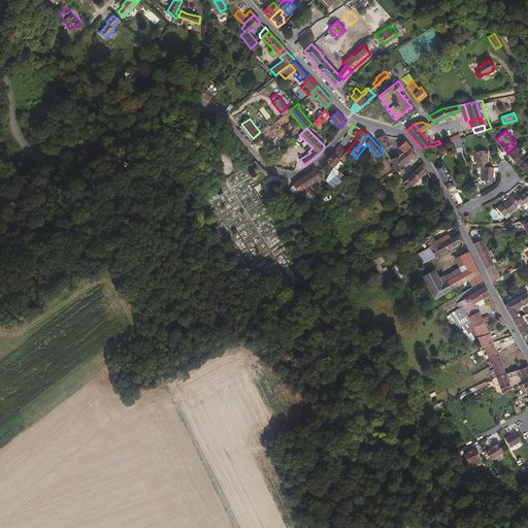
[(390,144),(384,134),(383,134),(375,138),(384,149),(390,144)]
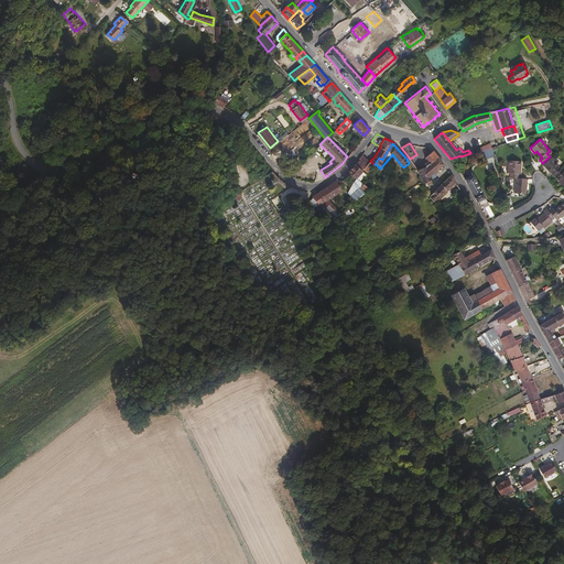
[(432,161),(437,155),(435,153),(432,150),(425,156),(430,162),(432,161)]
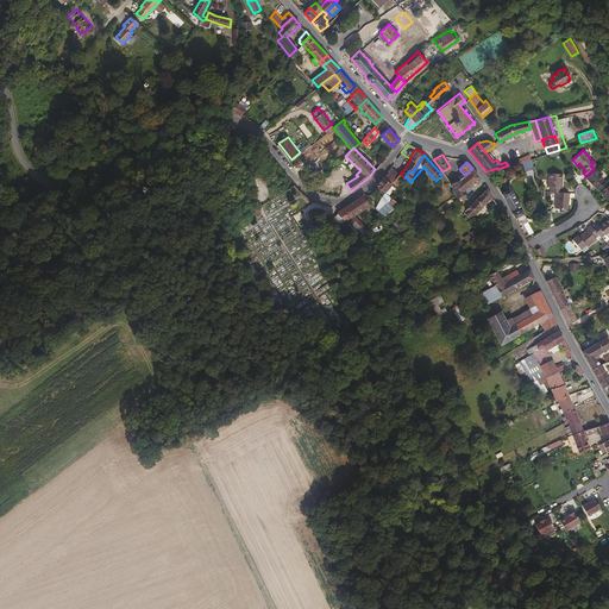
[(393,181),(395,177),(399,174),(390,165),(388,170),(383,177),(390,183),(393,181)]
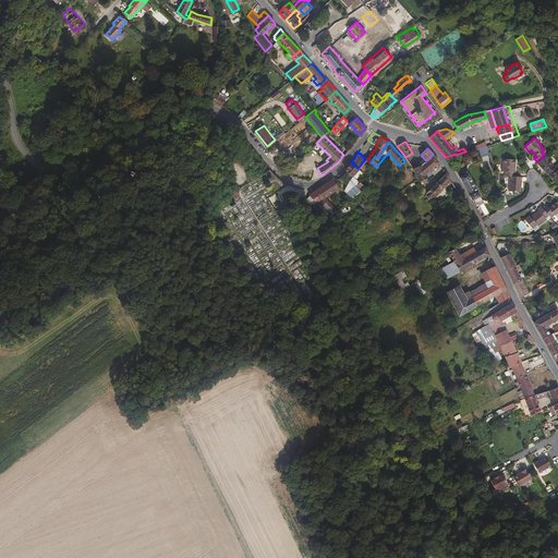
[(429,169),(438,161),(433,154),(427,159),(425,160),(422,165),(424,170),(425,172),(429,169)]
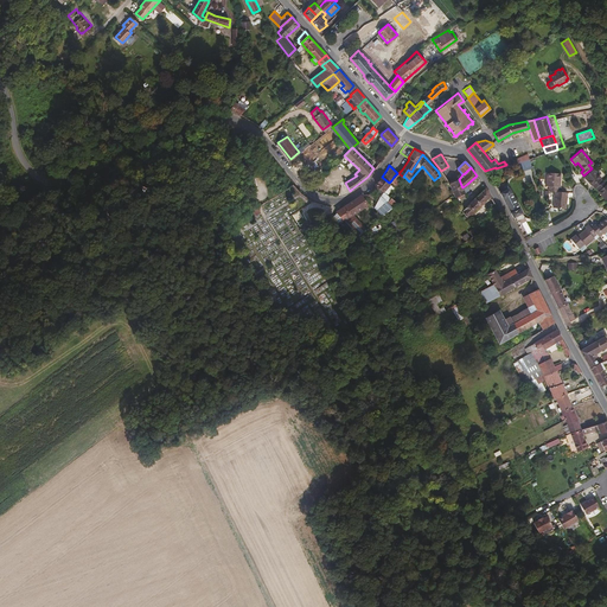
[(601,180),(598,177),(599,176),(592,168),(583,176),(582,177),(589,185),(590,184),(593,187),(594,186),(601,180)]
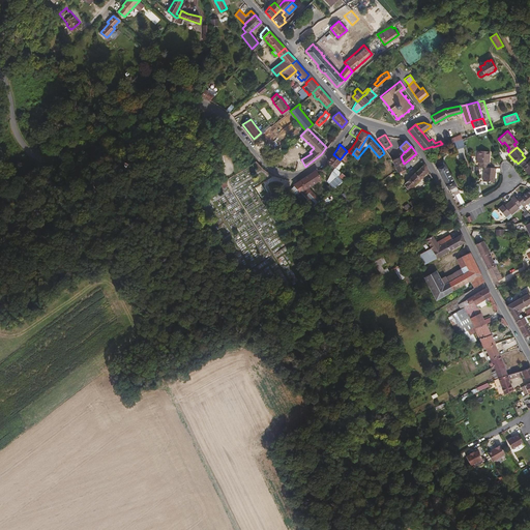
[(488,162),(490,150),(477,149),(476,160),(478,160),(478,165),(483,166),(487,166),(488,162)]
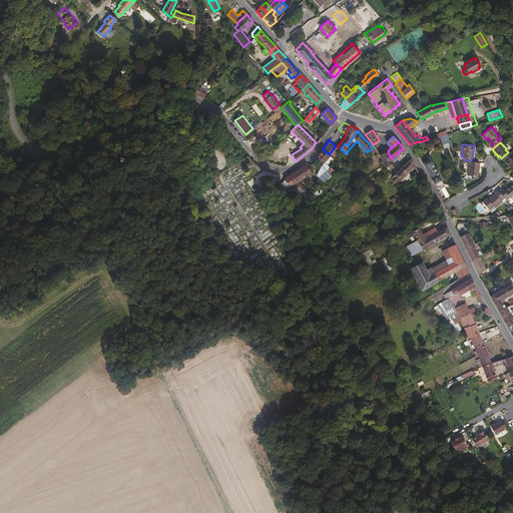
[(338,154),(342,149),(341,149),(337,146),(337,145),(336,146),(333,149),(338,154)]
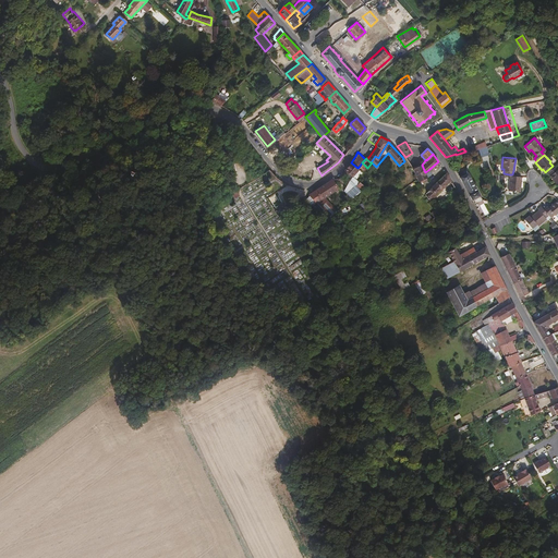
[(354,172),(358,169),(358,168),(351,162),(346,169),(352,174),(354,172)]
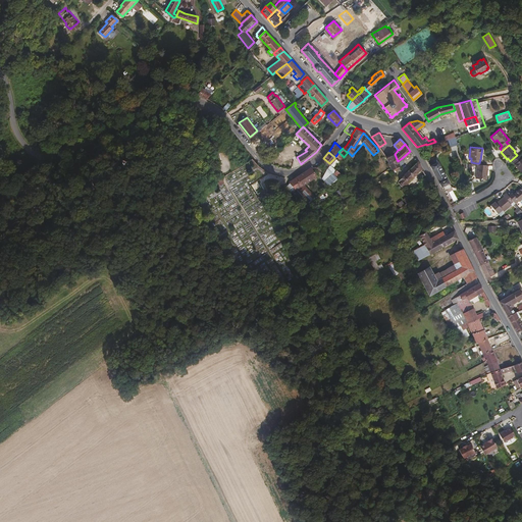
[(397,159),(395,154),(386,157),(388,163),(397,159)]
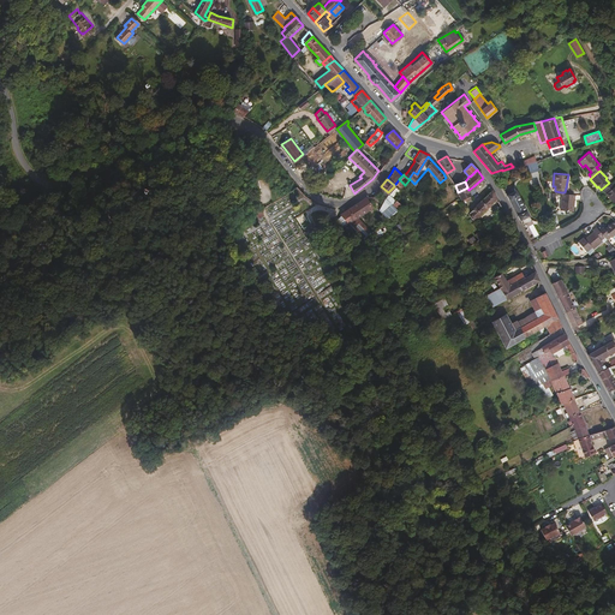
[(614,197),(614,186),(613,185),(609,183),(602,189),(604,192),(603,193),(610,202),(614,197)]
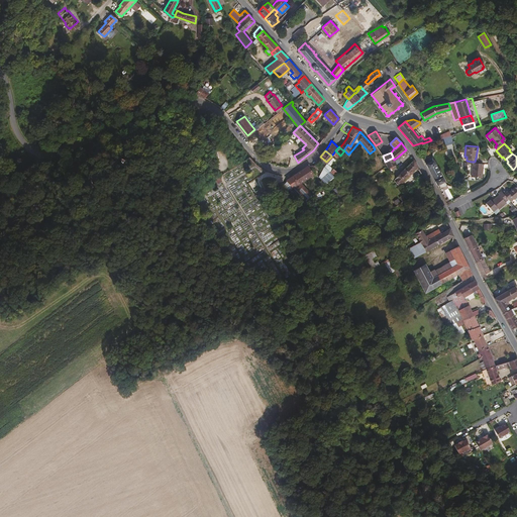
[(326,162),(320,157),(319,158),(318,160),(324,166),(327,163),(326,162)]
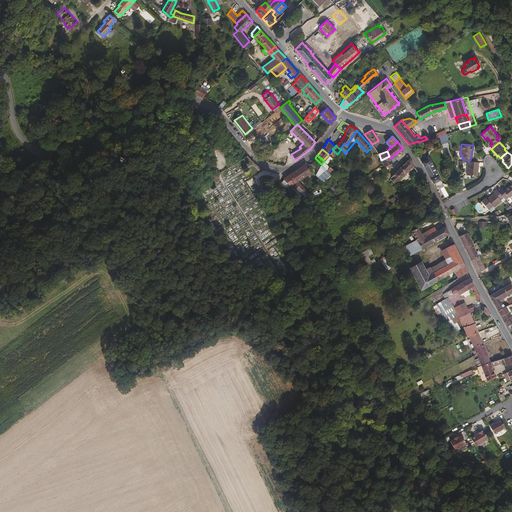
[(390,158),(389,156),(381,160),(384,166),(392,162),(390,158)]
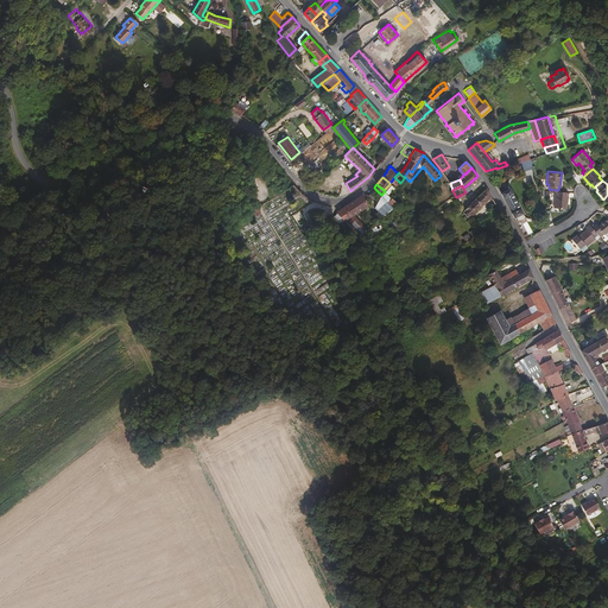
[(468,219),(491,196),(487,188),(462,210),(468,219)]
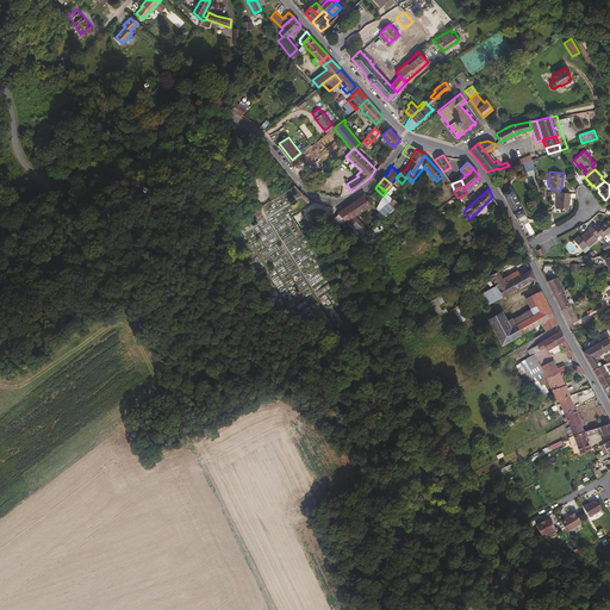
[(524,212),(518,201),(511,188),(505,192),(504,190),(500,191),(515,217),(524,212)]
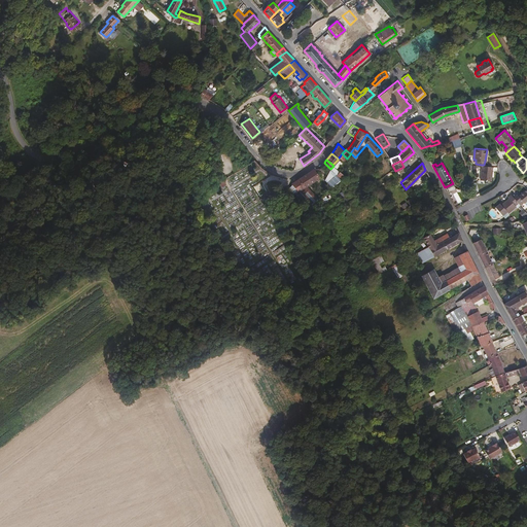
[(490,180),(492,166),(484,165),(481,165),(479,179),(490,180)]
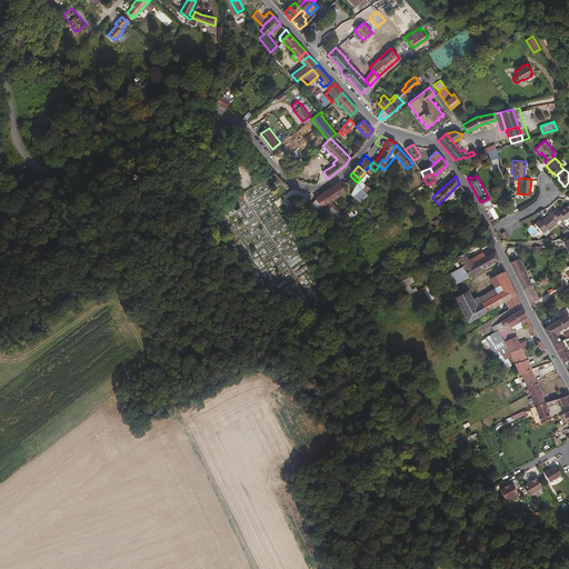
[(363,181),(360,179),(357,182),(357,183),(361,188),(368,193),(372,190),(363,181)]
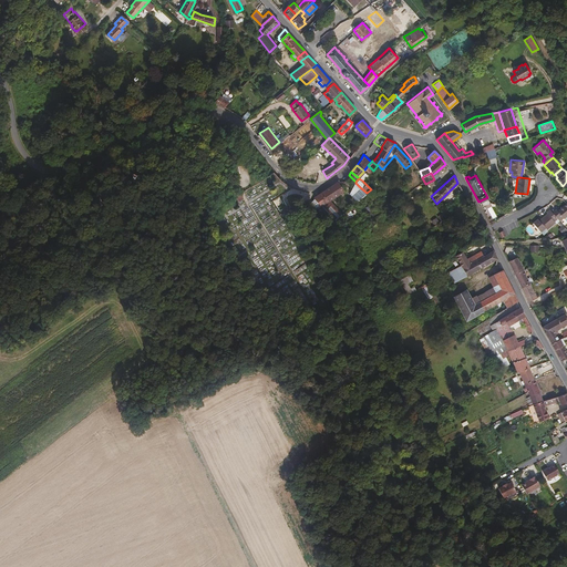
[(329,199),(343,189),(338,182),(315,197),(321,205),(329,199)]
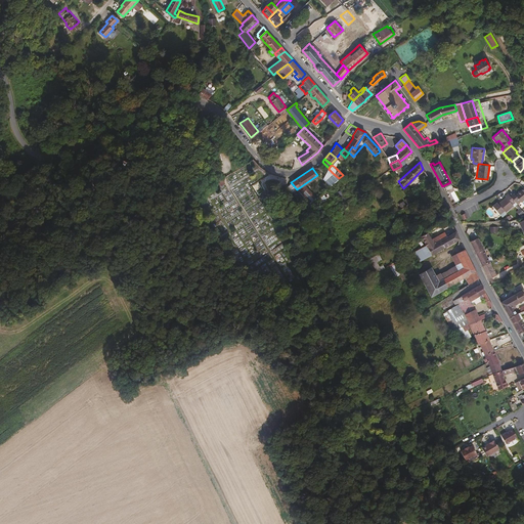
[(330,185),(339,178),(333,173),(324,180),(330,185)]
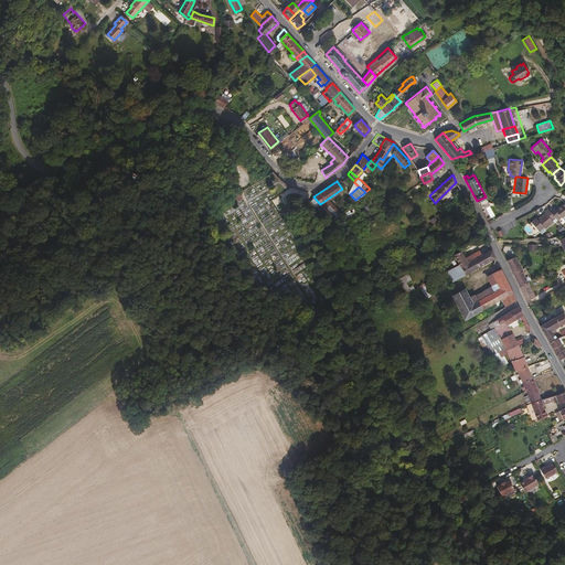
[(341,213),(328,199),(320,204),(333,219),(341,213)]
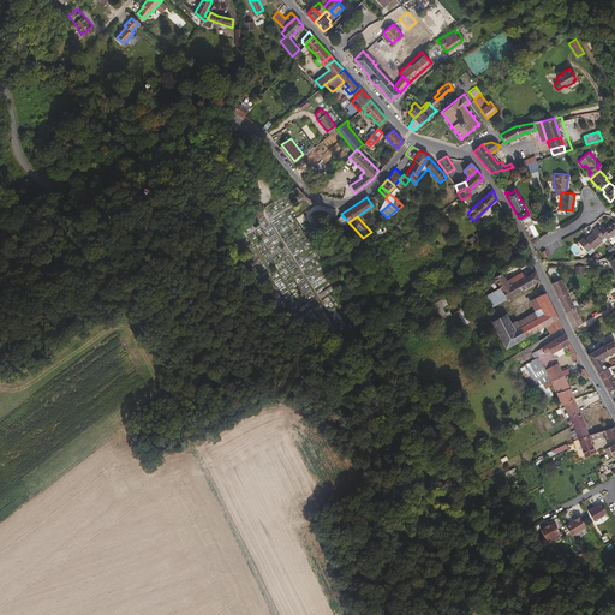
[(611,236),(614,232),(614,219),(604,227),(603,226),(598,230),(604,236),(605,237),(610,233),(611,236)]
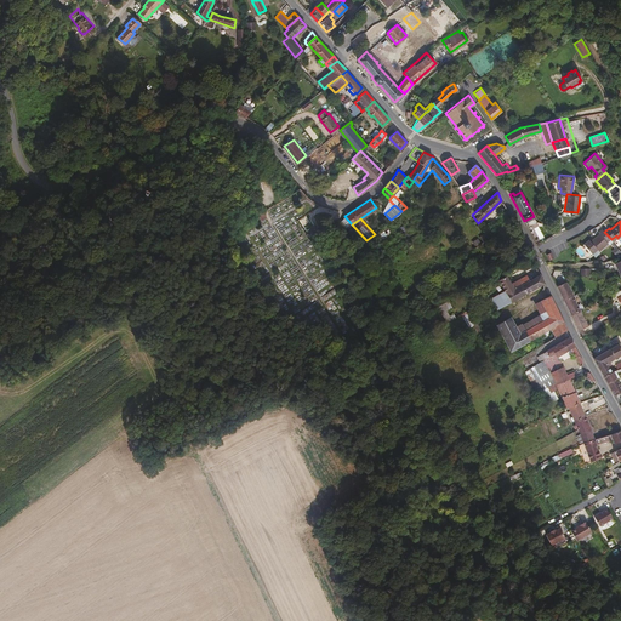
[(494,231),(488,223),(482,229),(486,235),(494,231)]
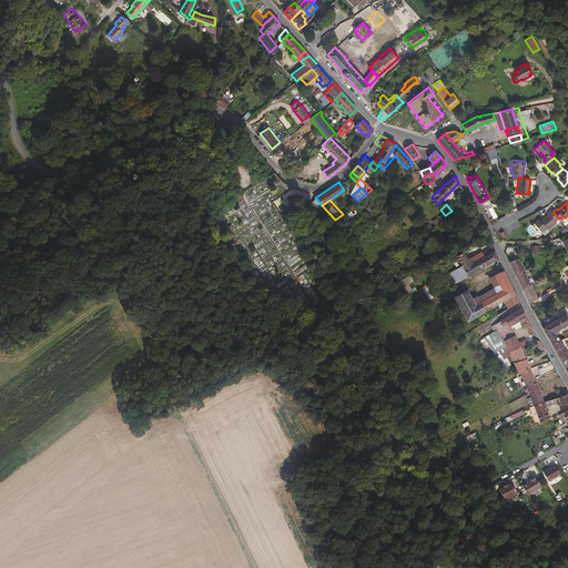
[(547,229),(556,222),(555,220),(558,217),(553,212),(550,209),(547,211),(548,212),(539,219),(538,217),(534,221),(540,231),(546,226),(547,229)]
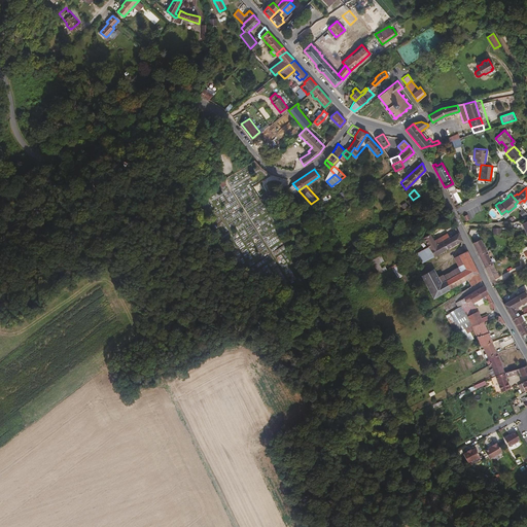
[(429,247),(449,237),(447,233),(445,233),(432,239),(429,233),(423,237),(428,246),(429,247)]
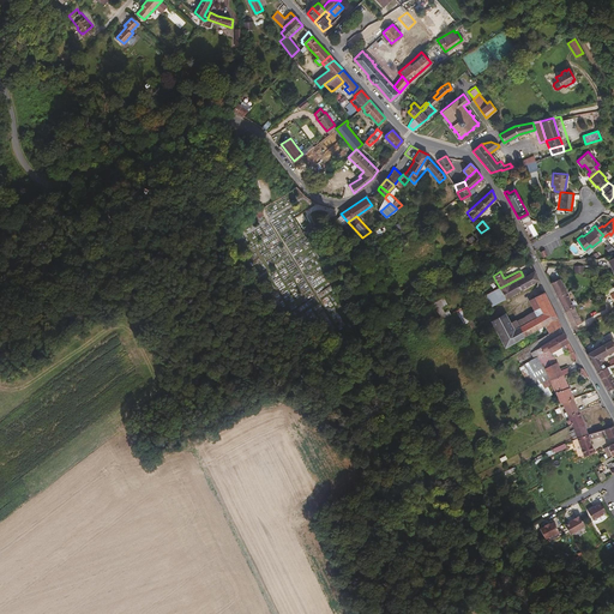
[(504,296),(537,280),(533,271),(523,276),(500,288),(504,296)]
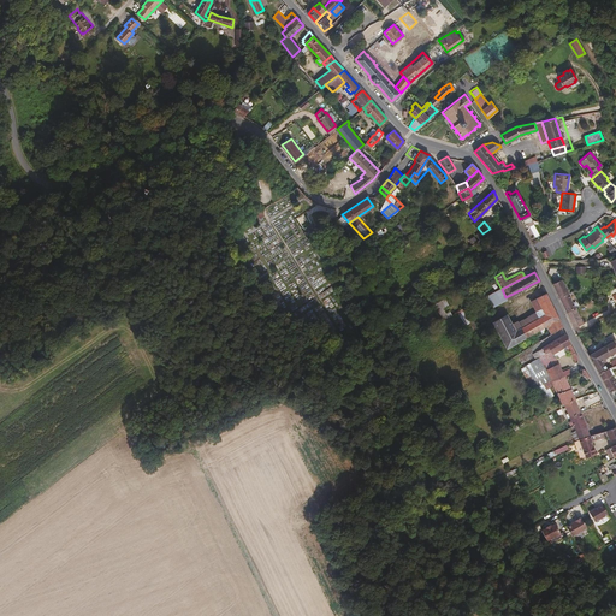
[(567,290),(561,278),(552,283),(560,296),(562,295),(562,292),(566,291),(564,290),(567,290)]
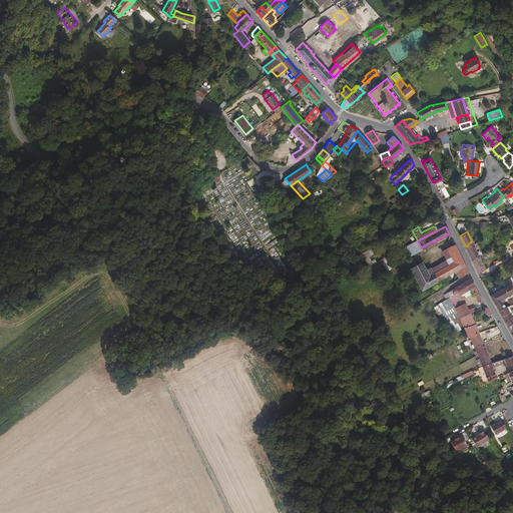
[(421,247),(418,240),(417,239),(405,245),(408,251),(410,254),(421,247)]
